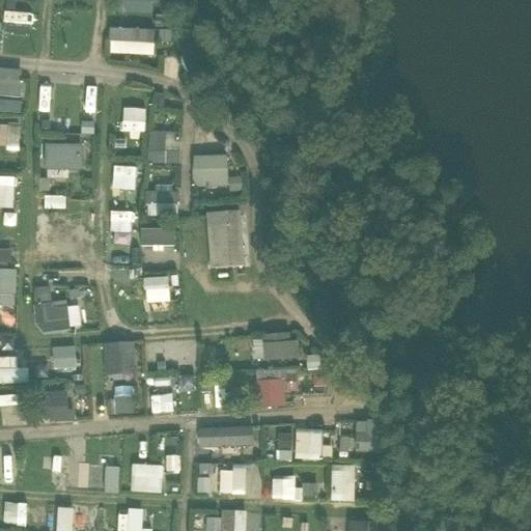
[(111,0),(112,1),(127,1),(127,14),(155,15),(155,0),(111,0)]
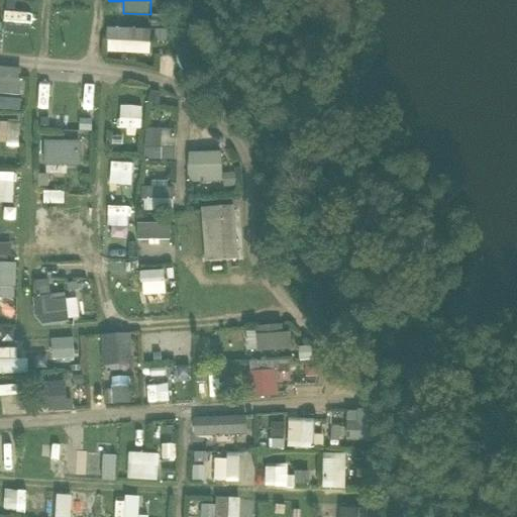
[(28,25),(30,15),(3,12),(2,21),(28,25)]
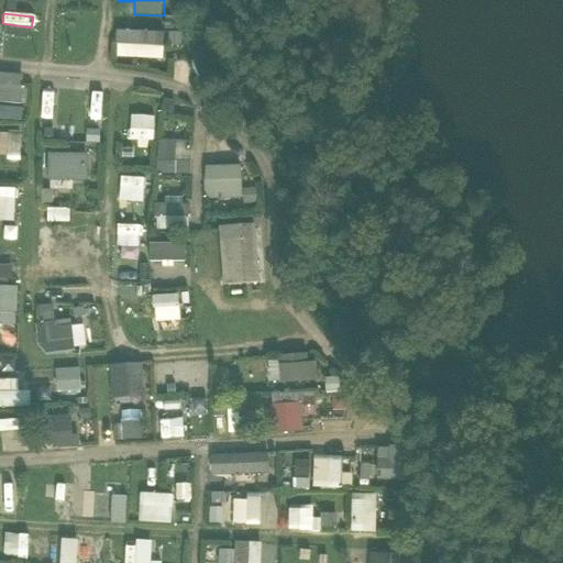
[(165,59),(166,32),(118,31),(117,58),(165,59)]
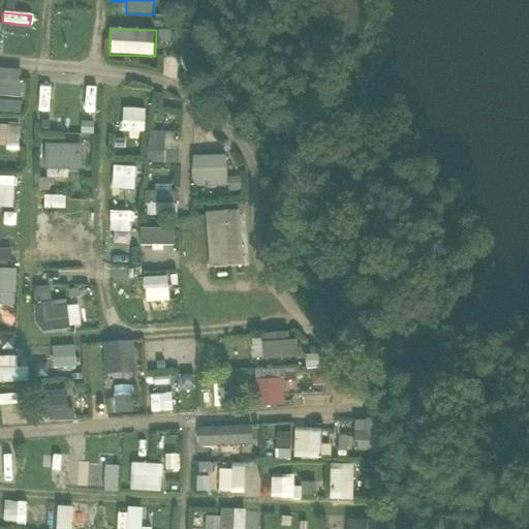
[(60,111),(61,89),(38,88),(38,110),(60,111)]
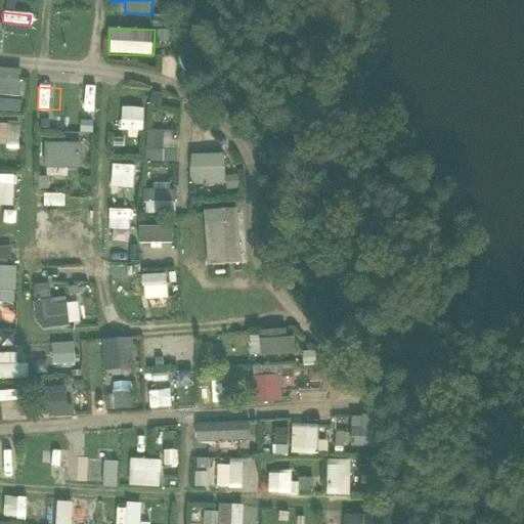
[(83,110),(94,111),(97,88),(86,87),(83,110)]
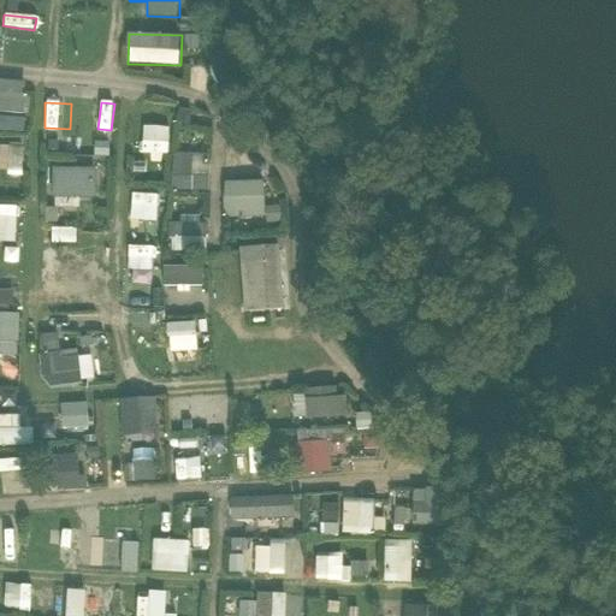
[(0,131),(24,132),(25,117),(0,116),(0,131)]
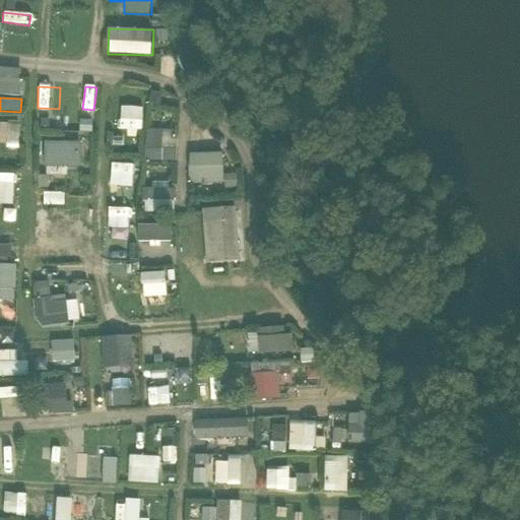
[(19,151),(20,125),(2,124),(1,150),(19,151)]
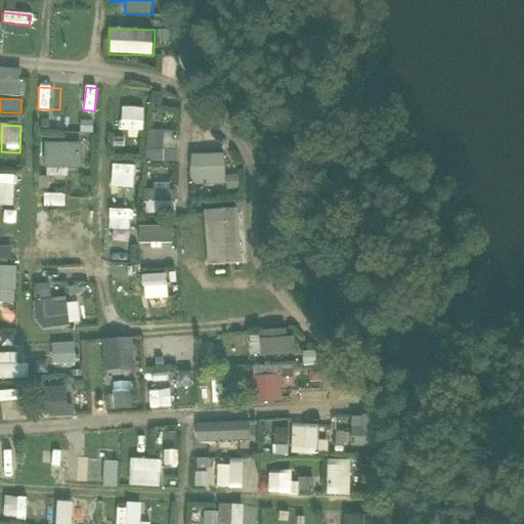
[(145,163),(179,163),(179,131),(146,130),(145,163)]
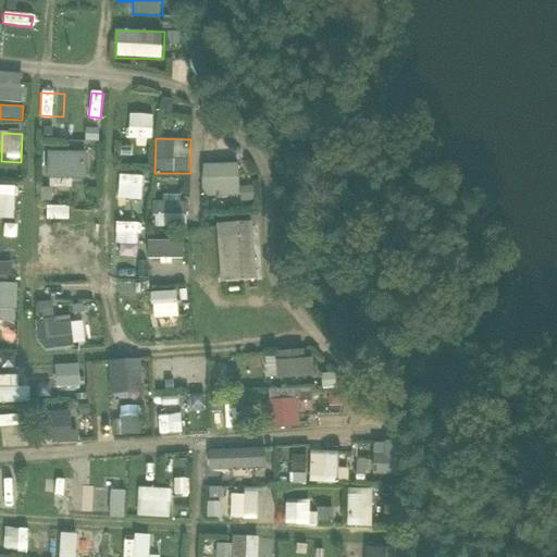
[(88,180),(89,153),(48,152),(48,178),(88,180)]
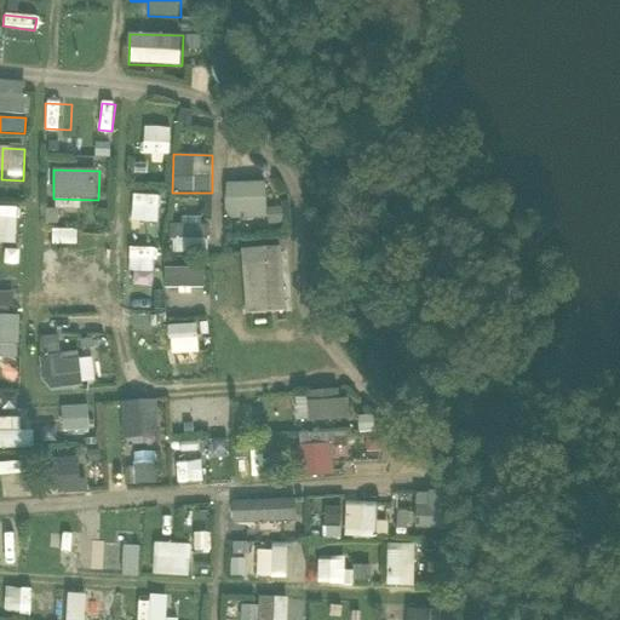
[(227,183),(227,220),(283,220),(285,207),(268,207),(268,183),(227,183)]
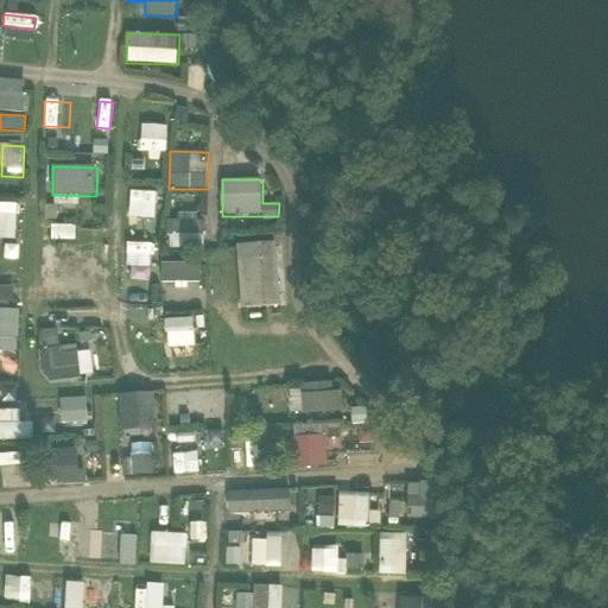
[(0,239),(17,240),(17,204),(0,203),(0,239)]
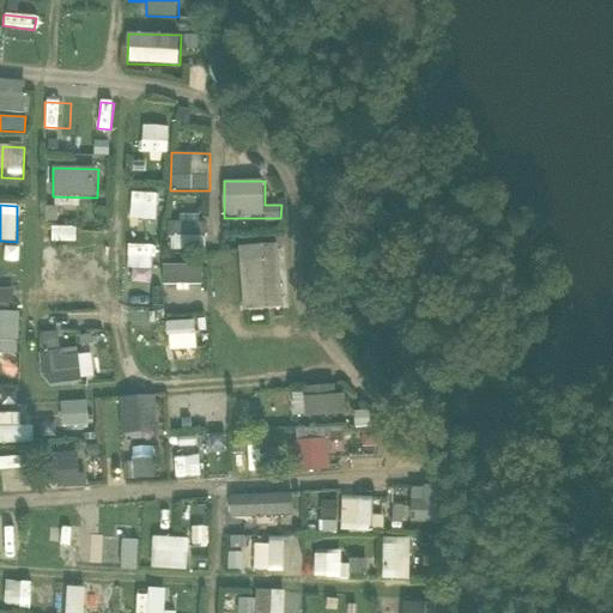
[(157,243),(157,220),(134,220),(134,243),(157,243)]
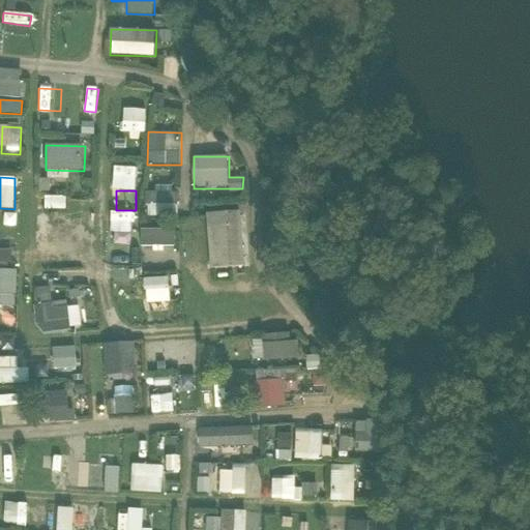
[(147,194),(147,217),(176,217),(176,194),(147,194)]
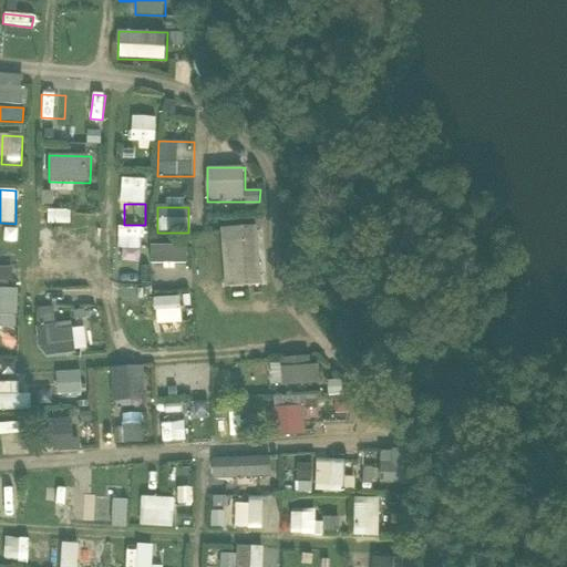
[(222,247),(226,247),(226,245),(256,243),(255,228),(220,232),(222,247)]
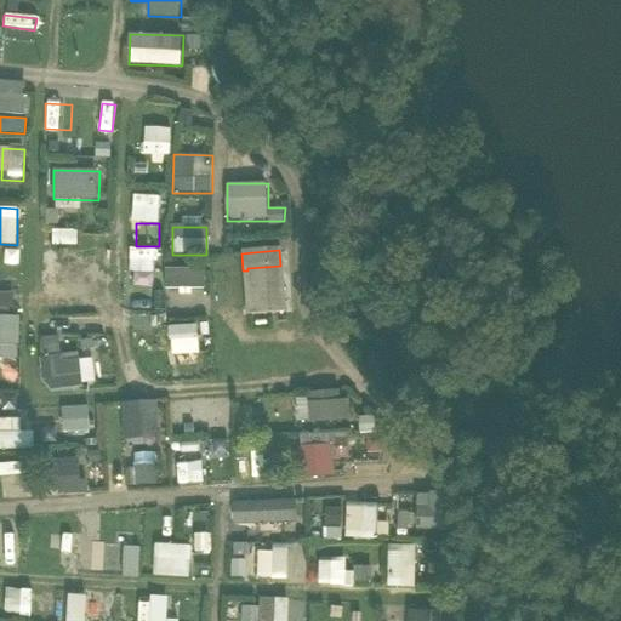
[(284,313),(280,266),(248,268),(248,271),(250,315),(284,313)]
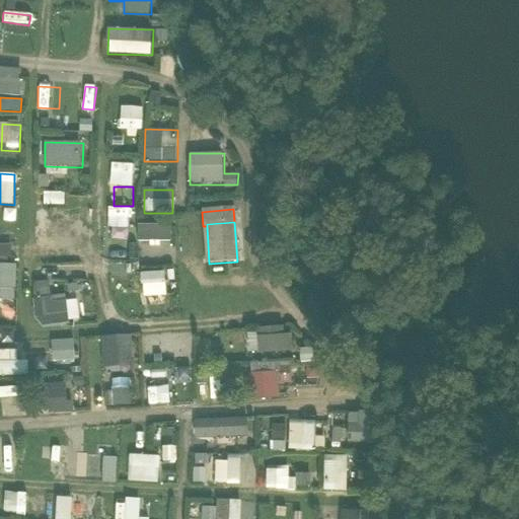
[(140,243),(173,241),(173,224),(139,225),(140,243)]
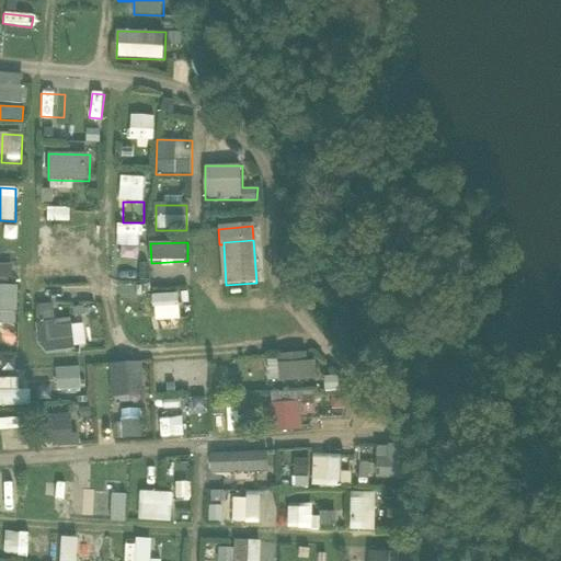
[(0,323),(19,324),(19,286),(0,285),(0,323)]
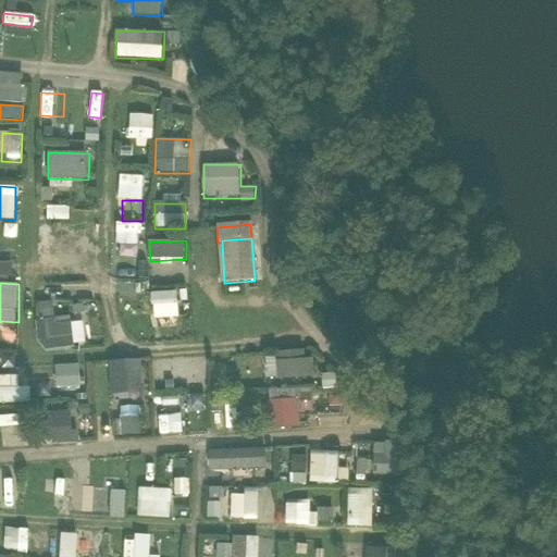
[(123,306),(143,306),(143,285),(124,284),(123,306)]
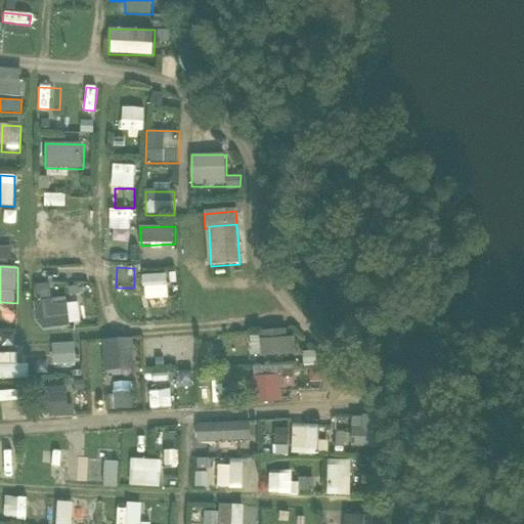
[(144,277),(145,299),(167,298),(166,276),(144,277)]
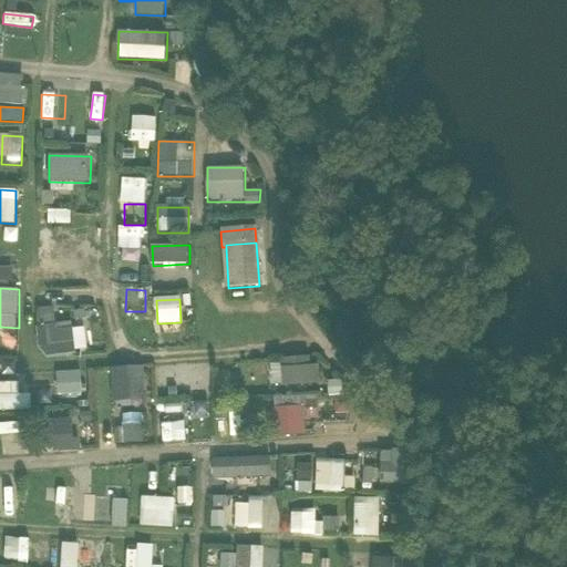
[(38,309),(39,325),(57,323),(55,308),(38,309)]
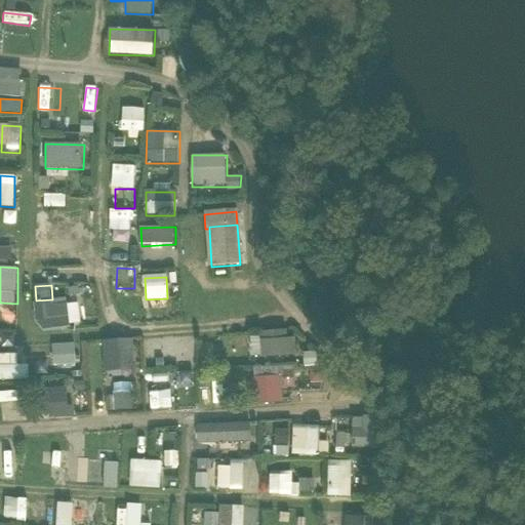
[(38,301),(40,329),(70,327),(69,299),(38,301)]
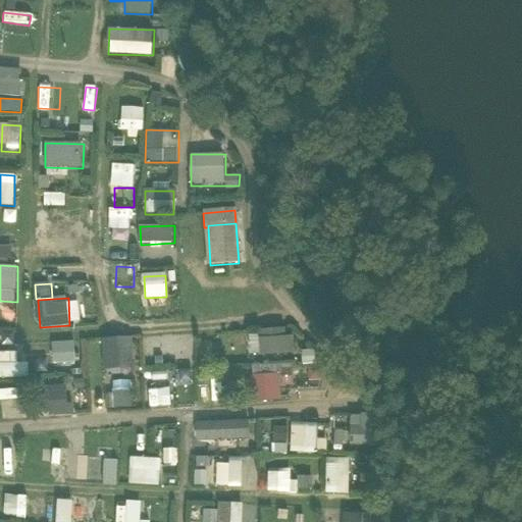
[(297,354),(296,336),(285,337),(285,330),(249,332),(250,356),(297,354)]
